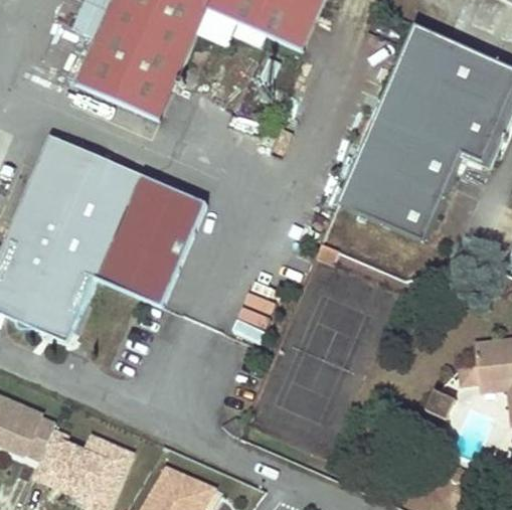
[(109,0),(72,85),(158,121),(206,10),(302,51),(323,0),(109,0)]
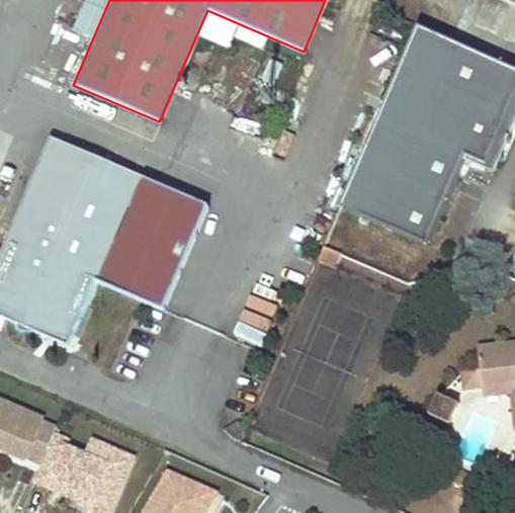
[(369,11),(372,0),(359,0),(357,7),(369,11)]
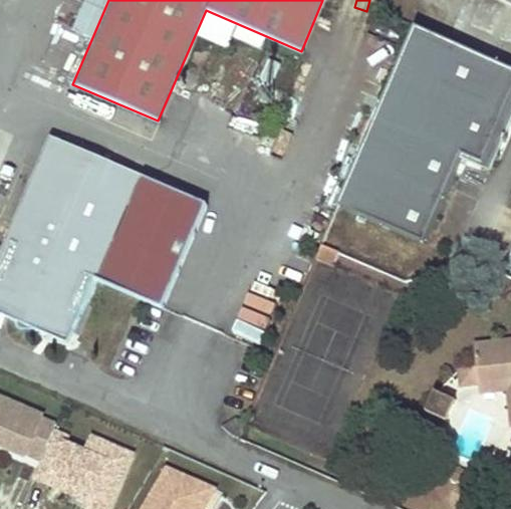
[(510,118),(510,64),(417,23),(339,199),(424,236),(462,150),(492,164),(510,118)]
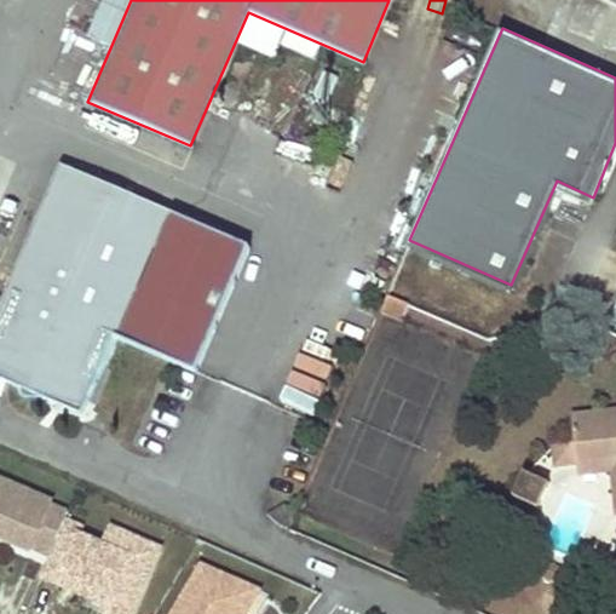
[(321,67),(305,95),(320,102),(335,74),(321,67)]
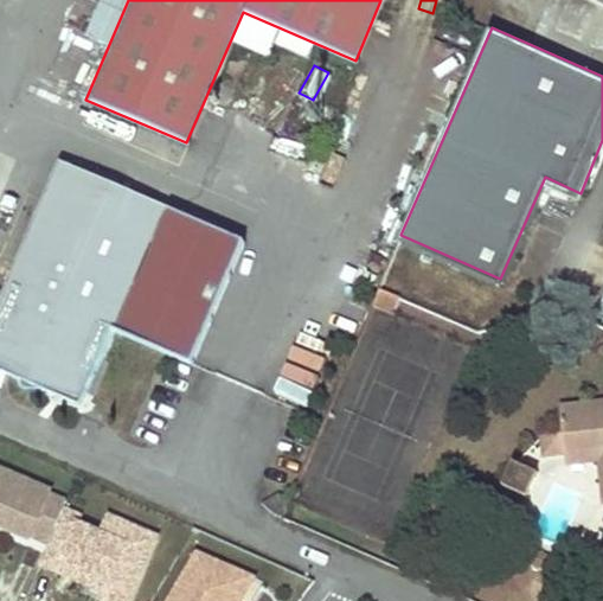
[(0,370),(10,375),(4,388),(18,394),(18,395),(18,396),(17,397),(18,398),(18,400),(18,401),(19,402),(20,403),(21,403),(21,404),(23,404),(24,406),(26,406),(43,404),(72,417),(111,326),(190,360),(242,237),(59,159),(0,300),(0,370)]
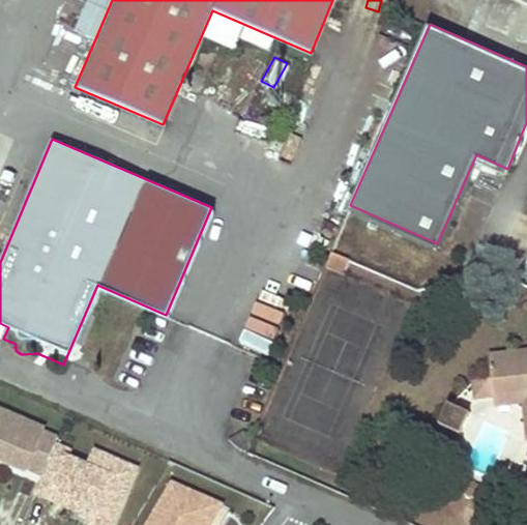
[(345,256),(329,249),(323,262),(340,269),(345,256)]
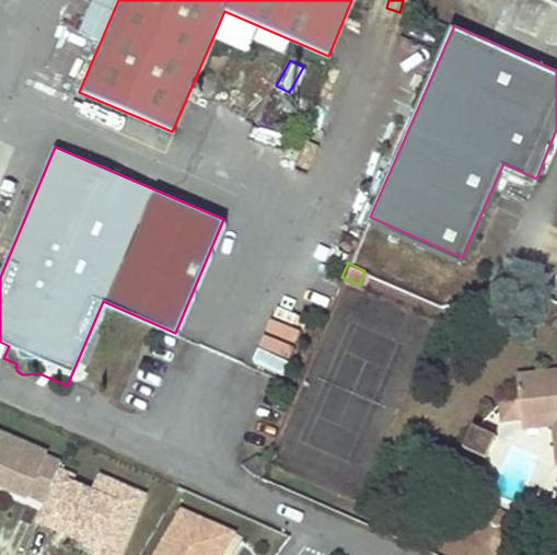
[(9,346),(0,342),(0,357),(3,358),(9,346)]
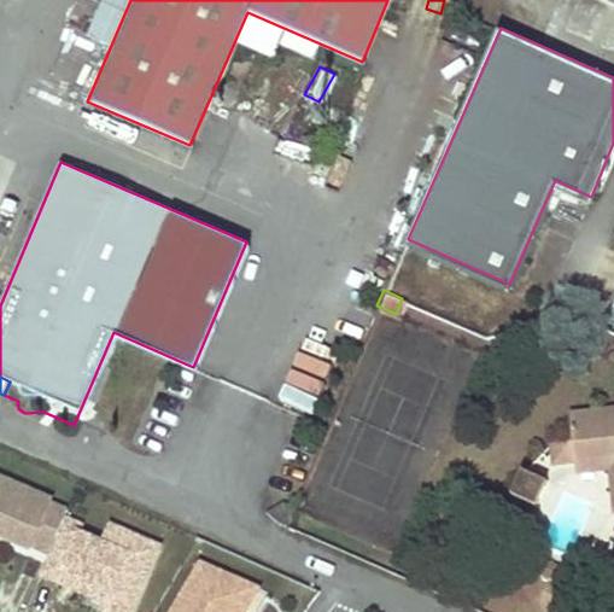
[(572,456),(590,455),(608,454),(609,465),(613,511),(613,510),(613,404),(567,411),(572,456)]
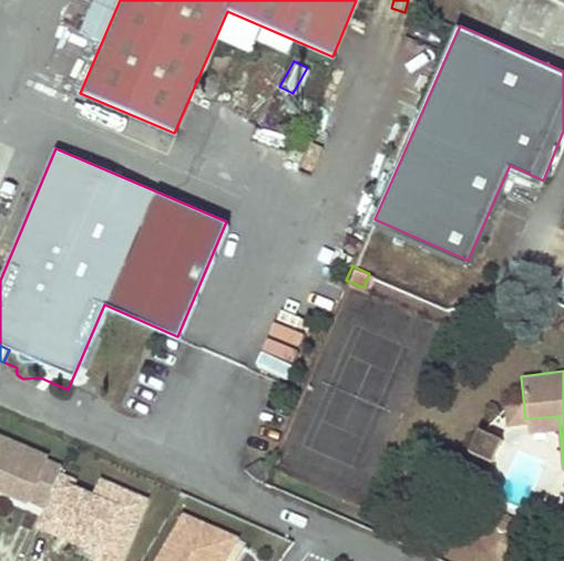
[(542,417),(525,418),(526,429),(560,426),(559,416),(542,417)]
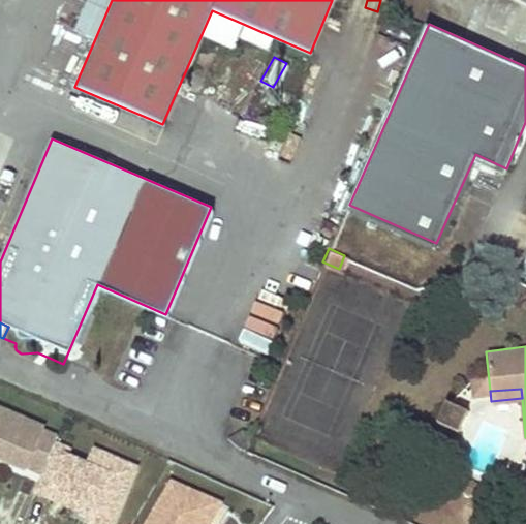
[(457,429),(461,420),(466,409),(444,400),(435,421),(457,429)]
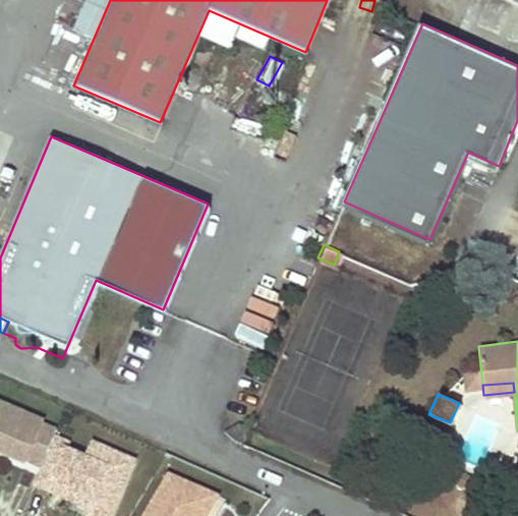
[(0,448),(23,459),(24,456),(40,463),(52,433),(55,426),(40,419),(42,417),(0,398),(0,448)]
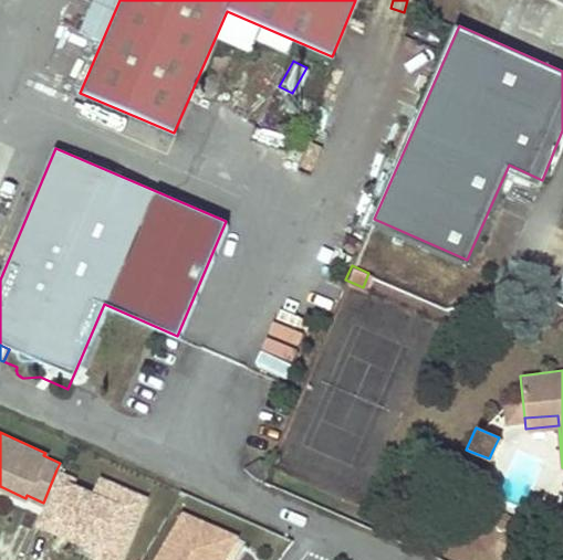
[(43,503),(34,521),(52,528),(56,519),(97,537),(94,546),(91,553),(106,559),(115,559),(144,496),(120,485),(113,503),(92,494),(71,485),(74,477),(56,469),(43,503)]
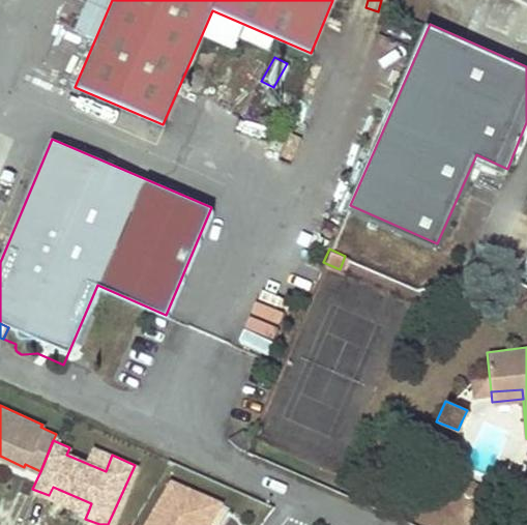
[(93,447),(86,463),(106,471),(112,455),(93,447)]
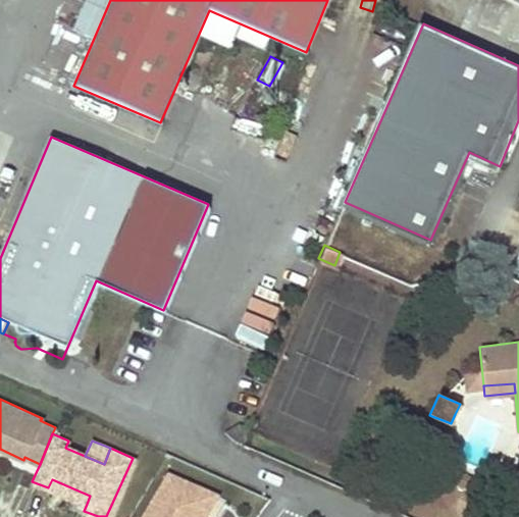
[(463,487),(466,480),(469,474),(451,466),(445,479),(463,487)]
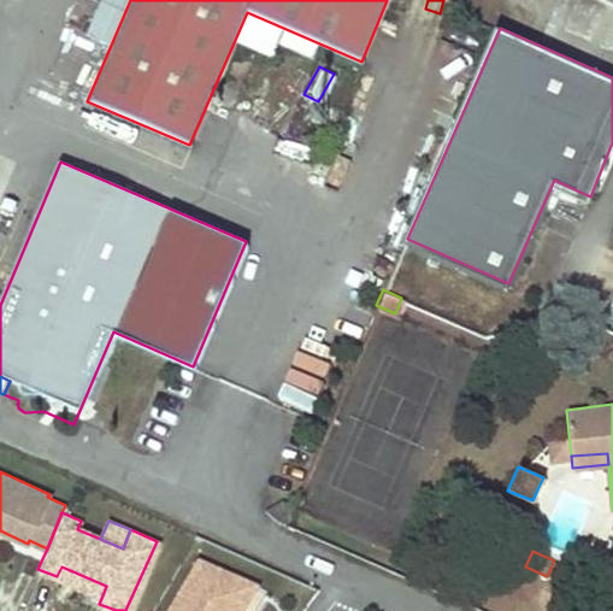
[(168,610),(237,610),(253,583),(199,559),(168,610)]
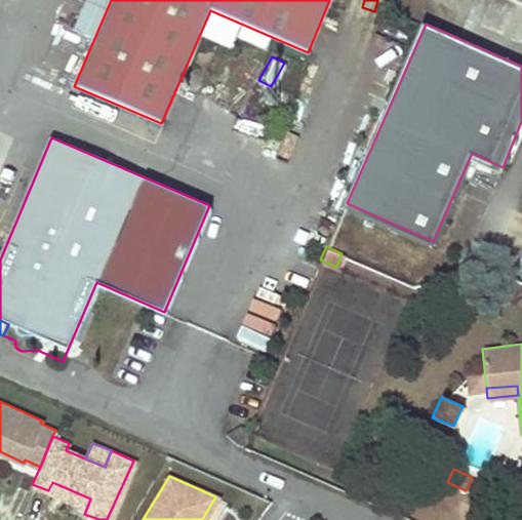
[(52,482),(48,490),(87,507),(90,498),(52,482)]
